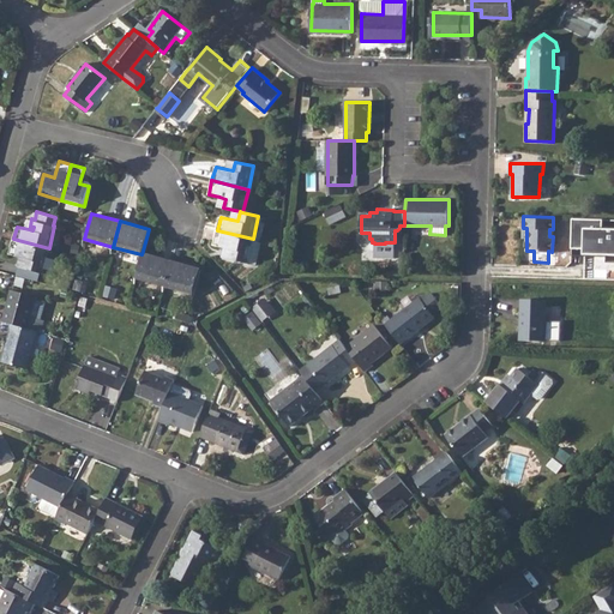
[(217,230),(214,245),(226,247),(230,248),(228,258),(256,265),(262,241),(253,239),(217,230)]
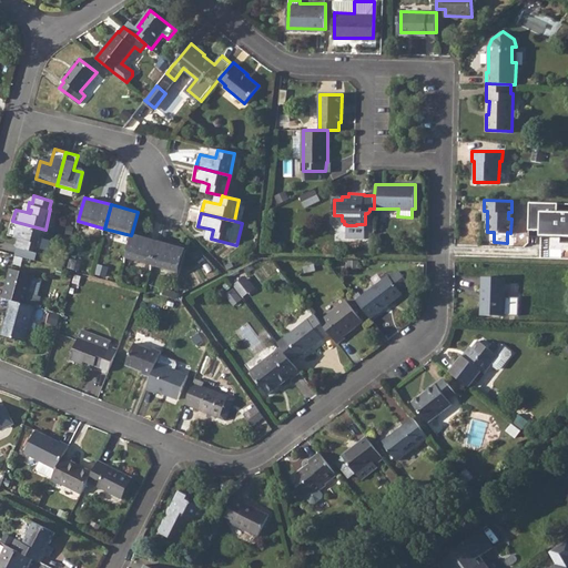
[(12,221),(9,234),(19,237),(23,239),(21,246),(39,252),(46,230),(12,221)]
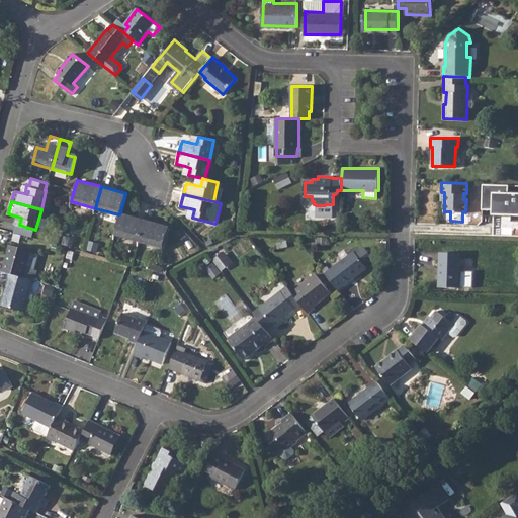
[(119,214),(114,234),(139,241),(145,219),(120,211),(119,214)]
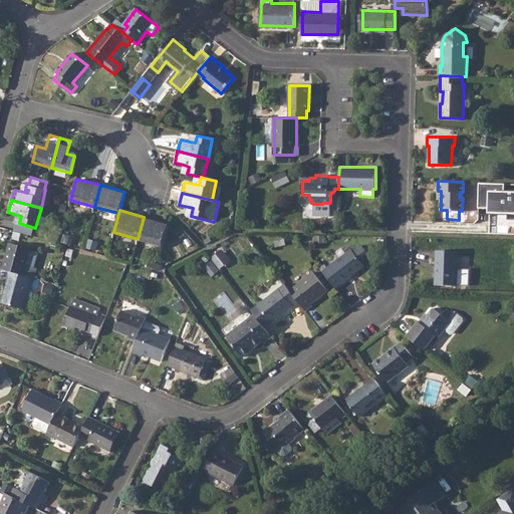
[(144,217),(138,239),(162,246),(168,224),(144,217)]
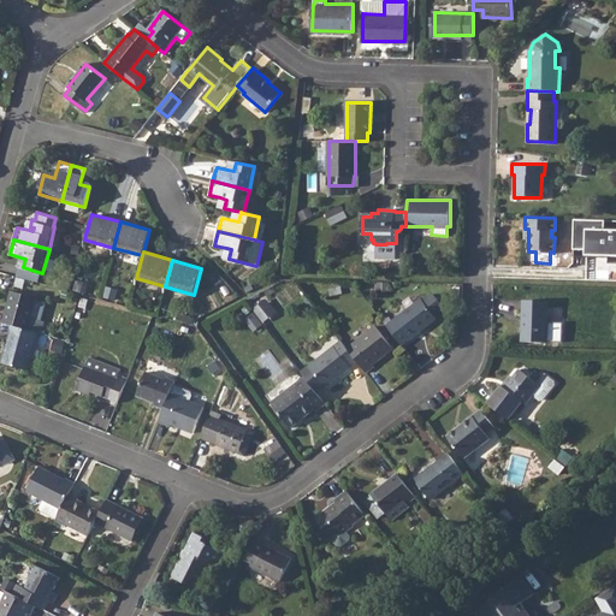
[(12,290),(4,324),(11,325),(34,332),(37,332),(40,333),(43,323),(30,318),(36,297),(12,290)]
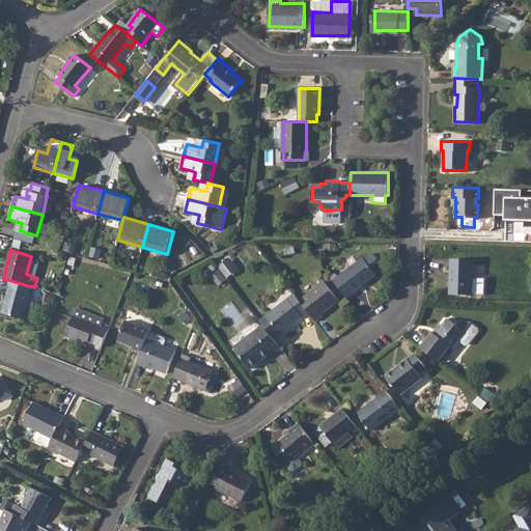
[(363,258),(335,280),(347,297),(376,274),(374,272),(383,266),(372,254),(365,260),(363,258)]
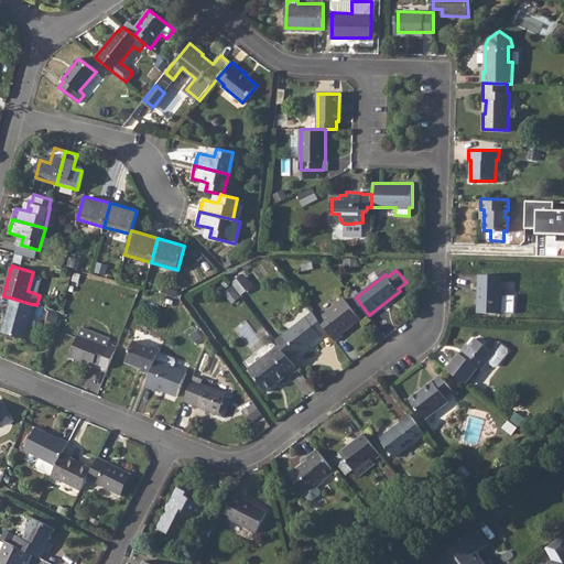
[(241,273),(230,281),(241,294),(252,286),(241,273)]
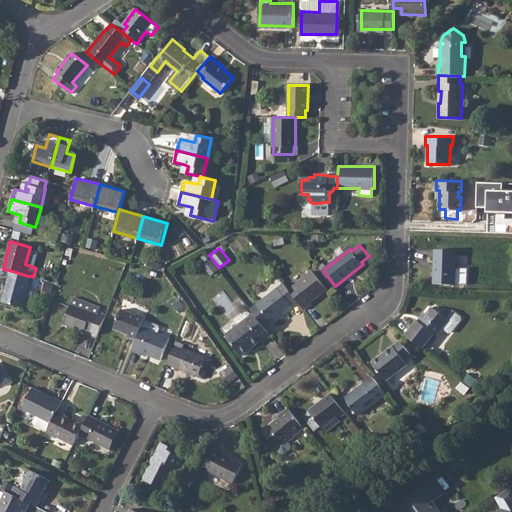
[(435,249),(434,284),(453,284),(454,250),(435,249)]
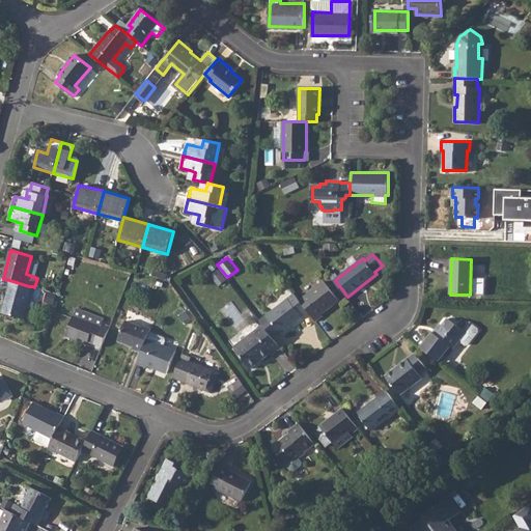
[(29,286),(9,280),(1,312),(25,318),(32,286),(29,286)]
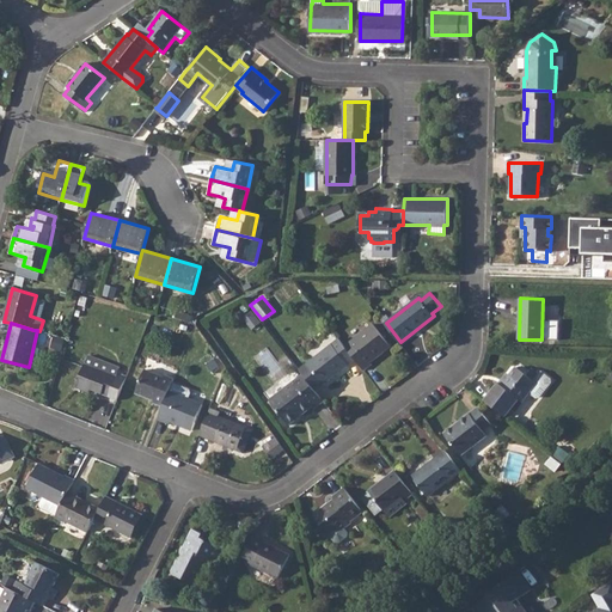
[(373,324),(346,347),(355,359),(365,369),(371,363),(369,362),(391,346),(373,324)]
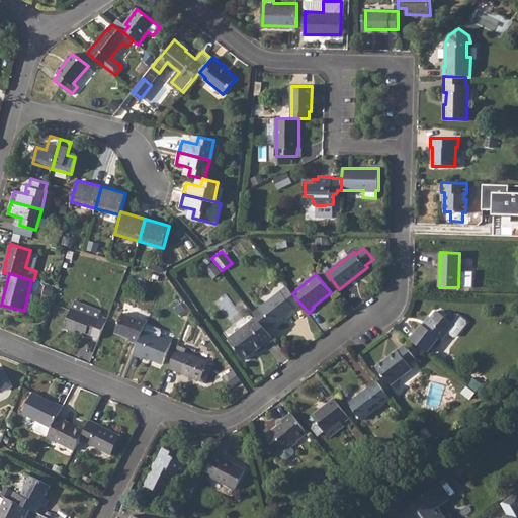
[(55,295),(57,286),(39,282),(36,290),(55,295)]
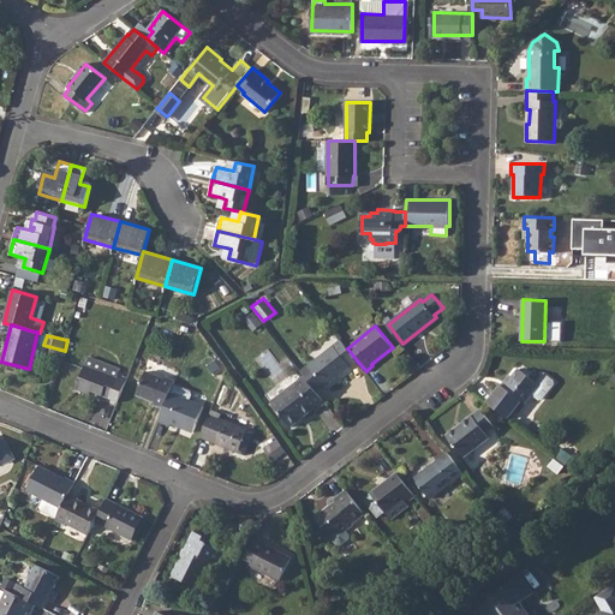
[(336,335),(312,354),(316,358),(340,340),(336,335)]
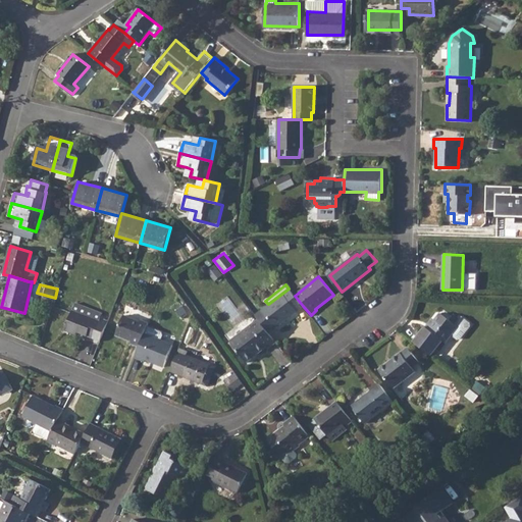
[(295,296),(290,288),(263,309),(277,326),(303,306),(295,296)]
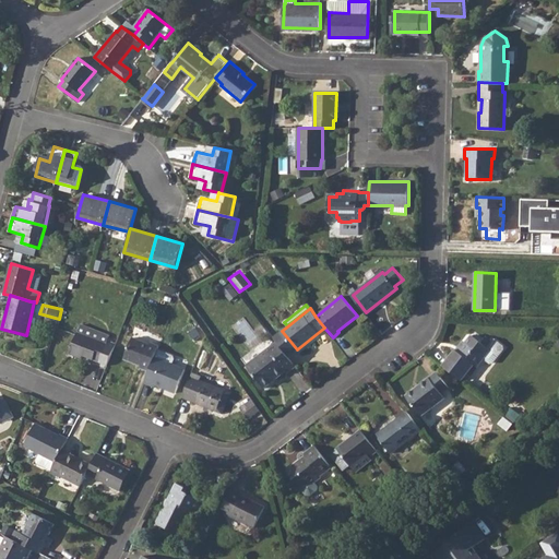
[(83,355),(107,365),(116,342),(109,340),(107,344),(78,332),(69,353),(81,357),(83,355)]
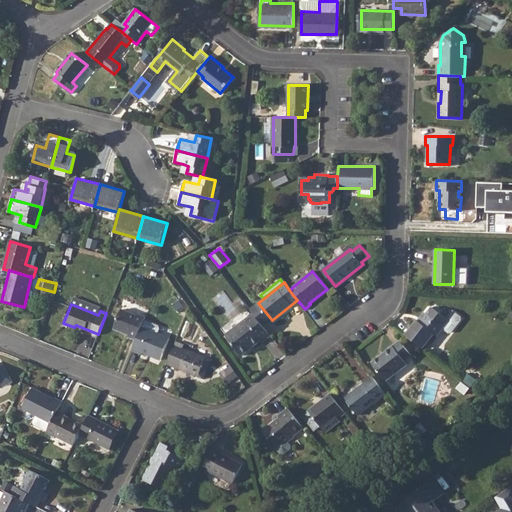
[(418,319),(406,334),(424,347),(435,333),(438,335),(444,327),(449,331),(452,331),(462,318),(461,315),(453,309),(452,311),(446,306),(441,313),(432,306),(421,321),(418,319)]
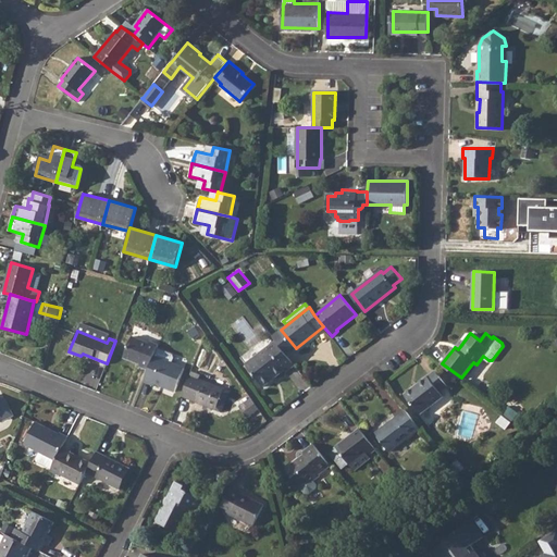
[(139,367),(148,370),(153,355),(157,347),(159,344),(150,339),(149,342),(133,336),(124,358),(140,364),(139,367)]
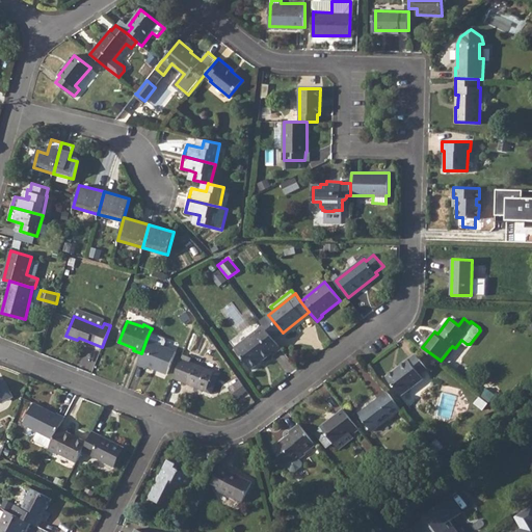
[(282,348),(263,325),(235,348),(251,369),(270,353),(272,355),(282,348)]
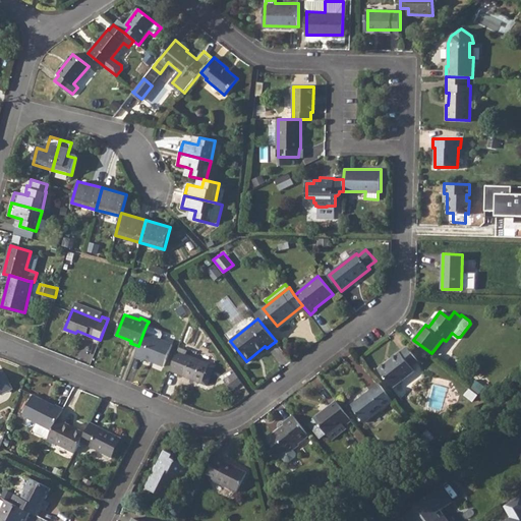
[(138,346),(134,356),(142,359),(143,357),(164,365),(172,343),(161,339),(163,333),(161,331),(147,325),(143,332),(138,346)]
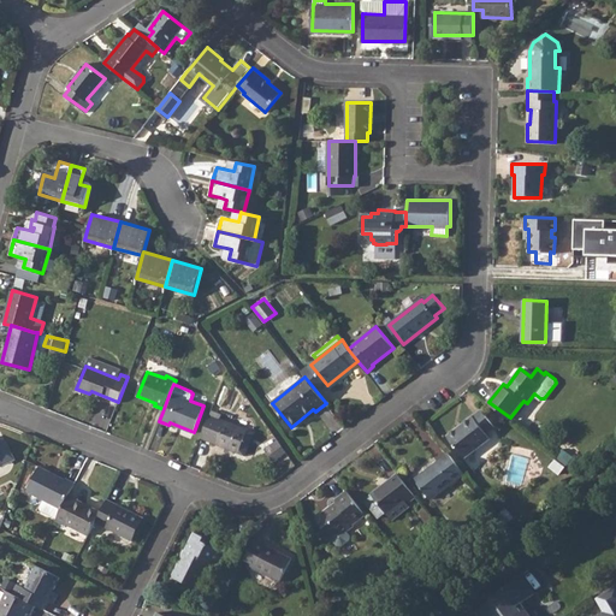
[(481,410),(446,436),(465,458),(491,439),(487,433),(496,427),(481,410)]
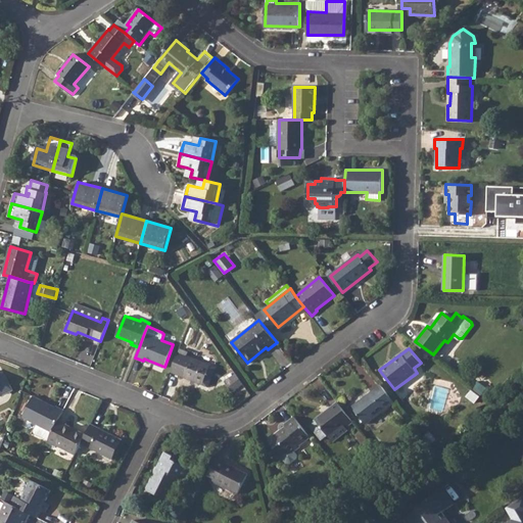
[(179,351),(171,371),(208,386),(212,375),(207,373),(210,364),(179,351)]
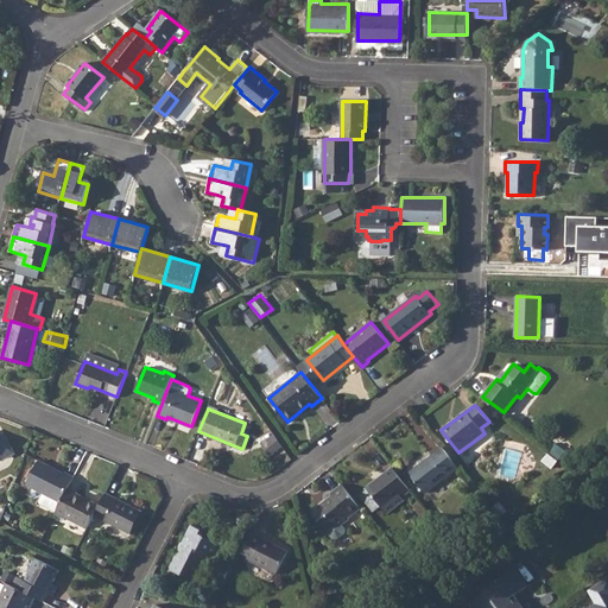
[(456,464),(442,447),(410,473),(425,493),(458,468),(456,464)]
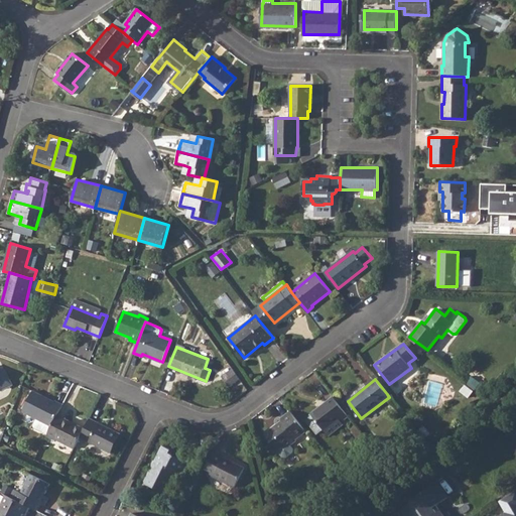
[(32,391),(21,412),(35,419),(32,425),(33,428),(46,435),(50,427),(57,413),(62,404),(54,400),(53,401),(32,391)]
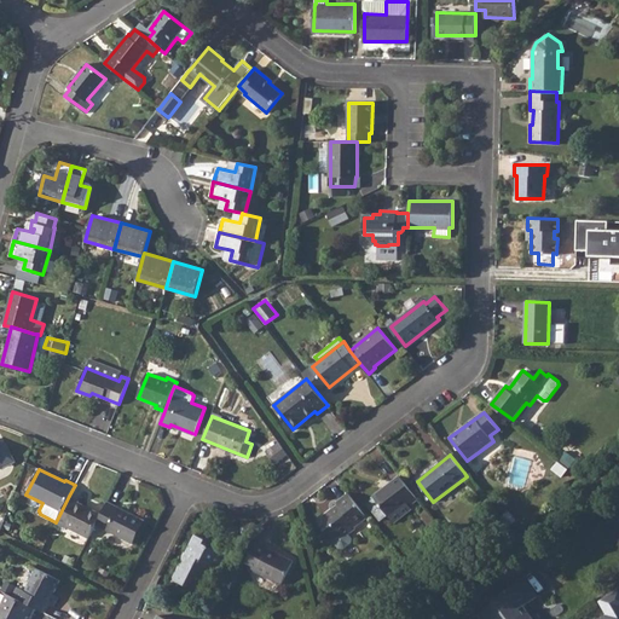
[(385,490),(383,489),(374,496),(375,498),(368,503),(381,521),(388,515),(393,524),(412,509),(410,505),(418,499),(400,475),(391,482),(392,485),(385,490)]
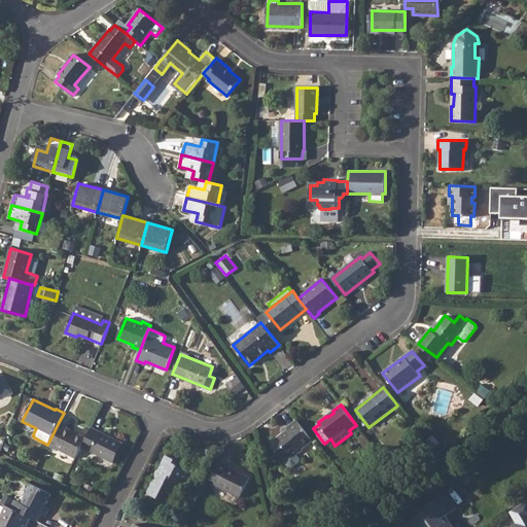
[(303,448),(313,440),(297,419),(286,427),(288,429),(270,443),(288,467),(291,467),(300,461),(301,458),(297,454),(304,450),(303,448)]
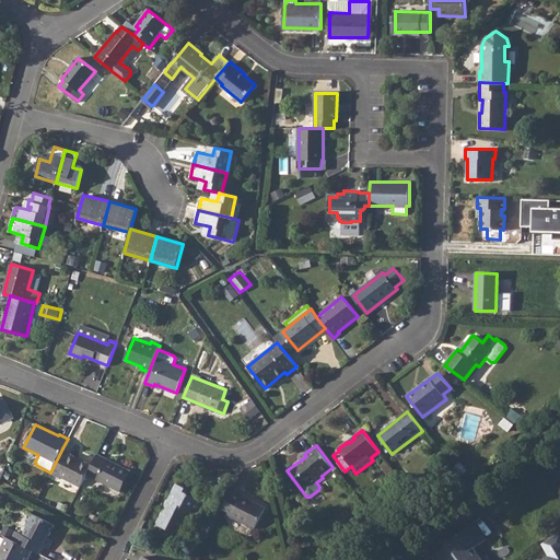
[(55,464),(50,474),(58,478),(59,477),(80,487),(86,474),(91,465),(70,454),(71,453),(62,448),(55,464)]
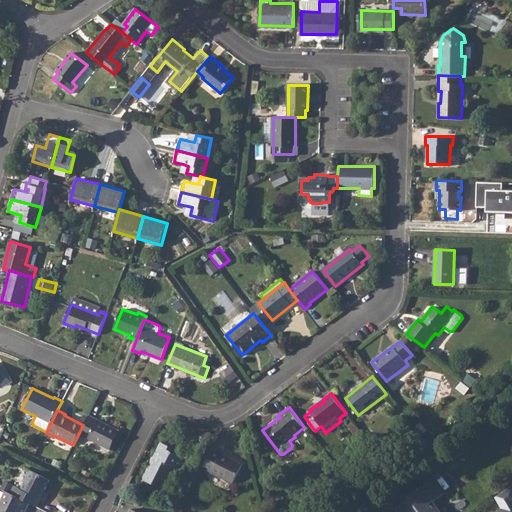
[(83,425),(79,433),(110,448),(119,430),(88,415),(83,425)]
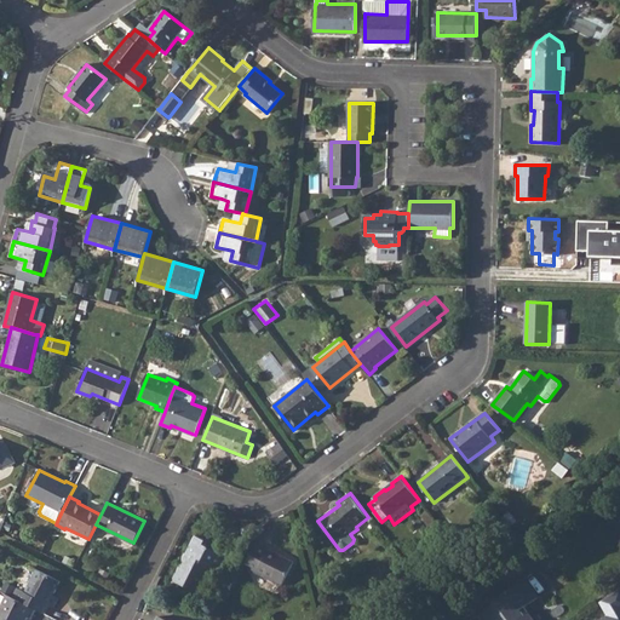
[(184,563),(182,563),(173,580),(199,592),(212,566),(219,569),(227,556),(217,551),(218,547),(195,535),(187,554),(189,555),(184,563)]
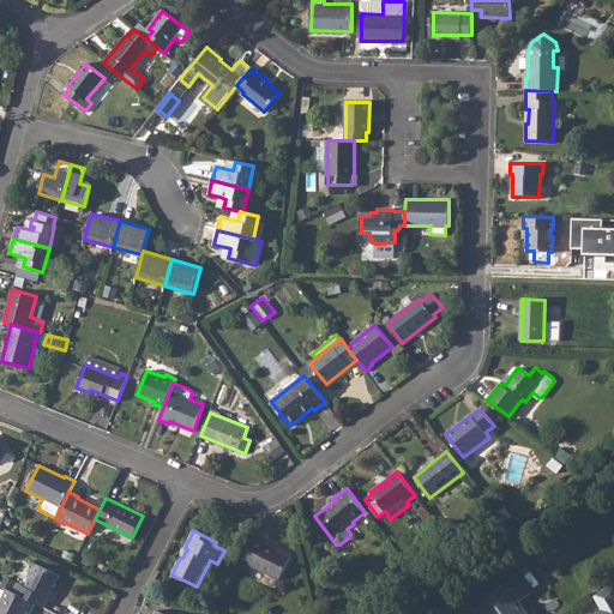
[(254,537),(242,560),(280,578),(292,557),(254,537)]
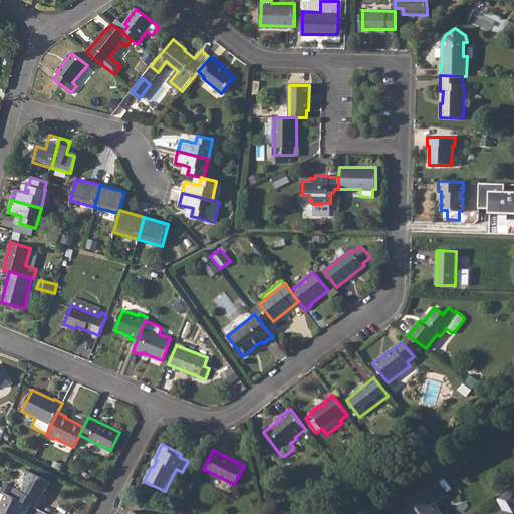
[(346,461),(337,467),(345,478),(354,472),(346,461)]
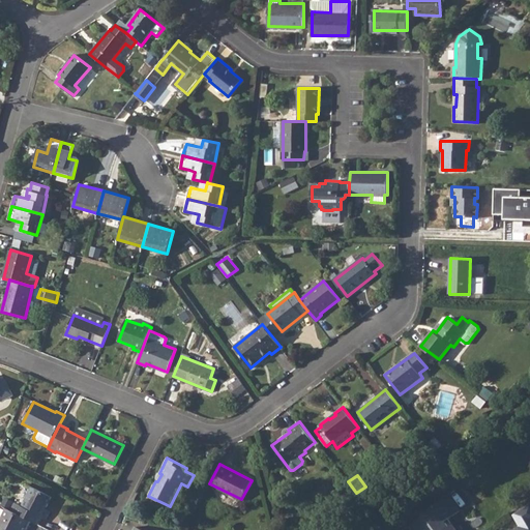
[(15,502),(10,509),(31,520),(38,524),(41,517),(47,519),(50,511),(46,508),(52,496),(32,486),(22,505),(15,502)]
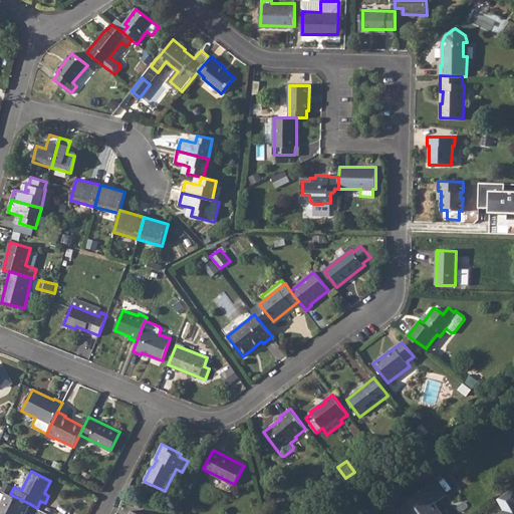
[(399,513),(403,512),(404,513),(442,513),(435,503),(445,495),(435,480),(408,499),(409,501),(396,511),(397,513),(399,513)]
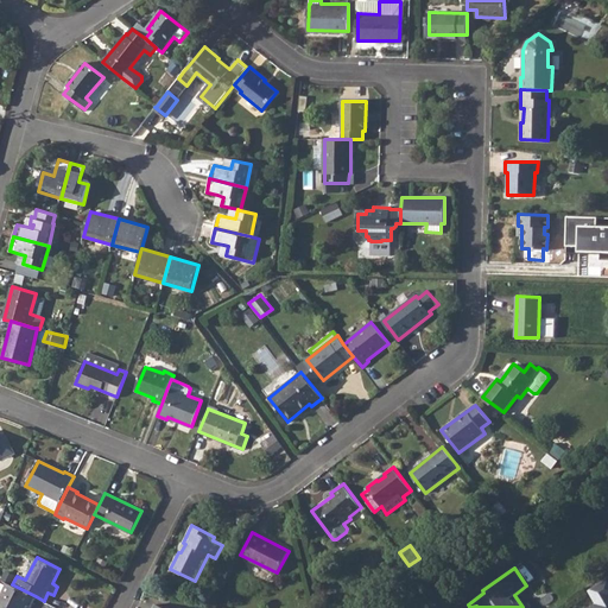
[(12,584),(8,583),(0,599),(0,607),(25,607),(27,603),(31,606),(36,596),(12,584)]
